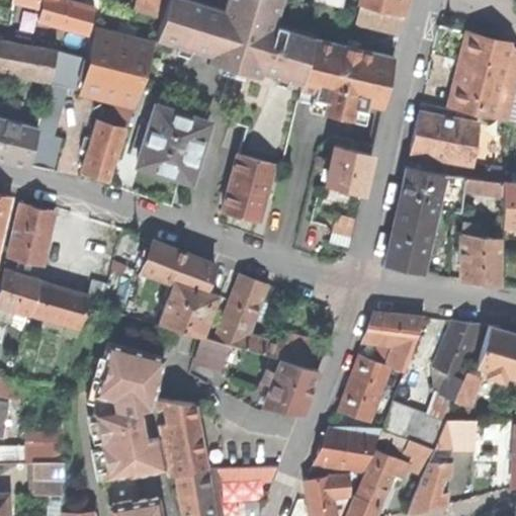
[(15,0),(15,4),(45,10),(46,0),(15,0)]
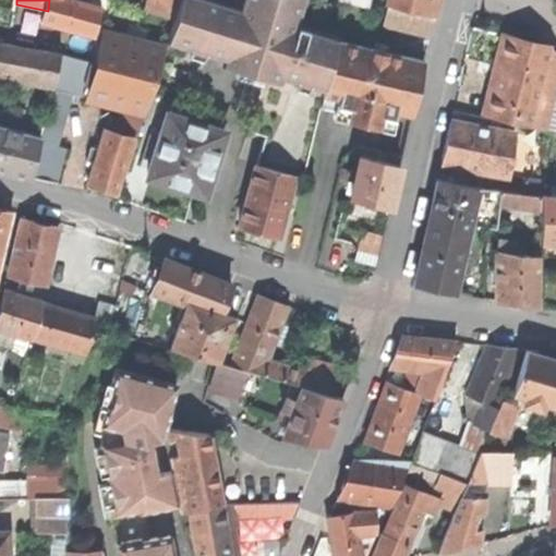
[(49,0),(48,11),(44,25),(96,38),(103,11),(60,0),(49,0)]
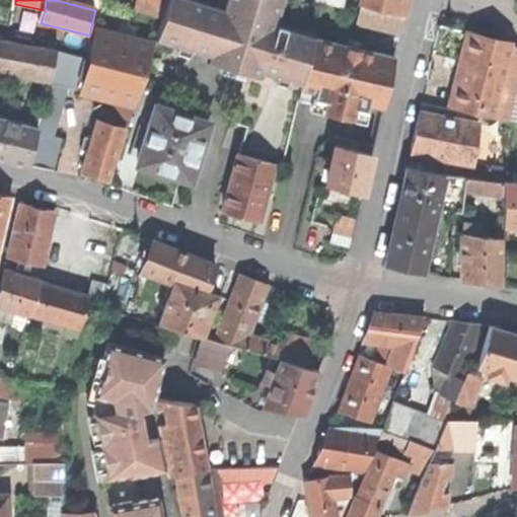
[(139,0),(136,12),(163,20),(169,0),(139,0)]
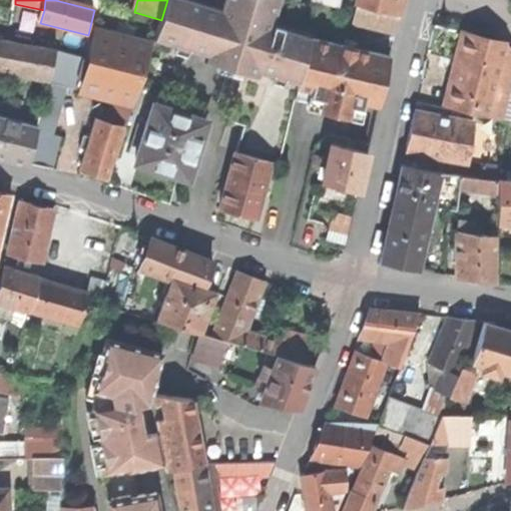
[(167,0),(161,20),(154,43),(224,65),(245,71),(258,75),(259,72),(299,84),(313,38),(314,35),(275,23),(281,0),(223,0),(220,9),(189,0),(167,0)]
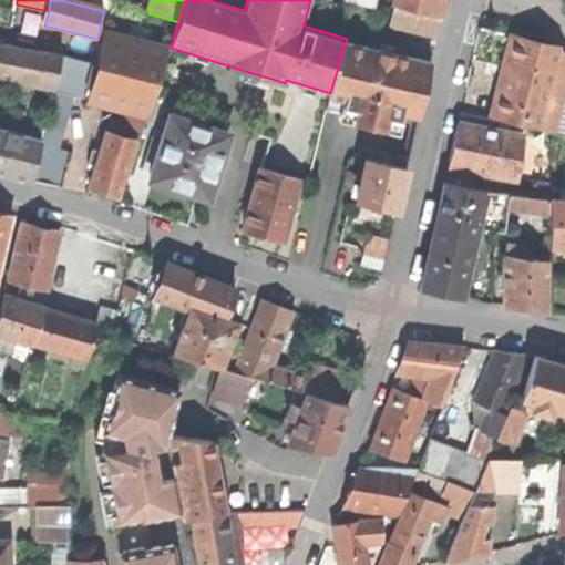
[(346,0),(377,10),(378,0),(346,0)]
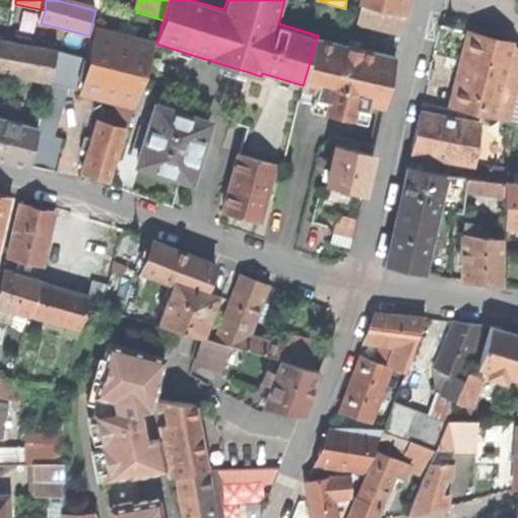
[(365,0),(364,4),(406,15),(409,0),(365,0)]
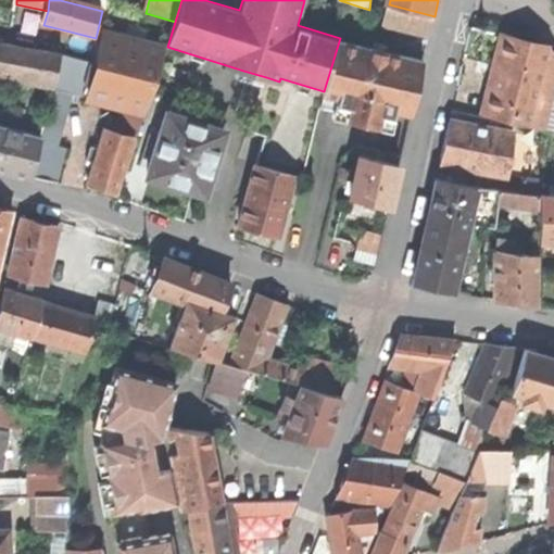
[(429,38),(435,16),(389,4),(383,27),(429,38)]
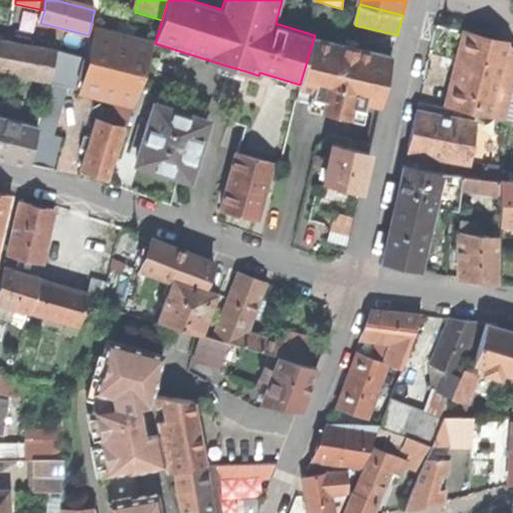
[(90,58),(80,92),(116,99),(136,104),(154,45),(97,31),(90,58)]
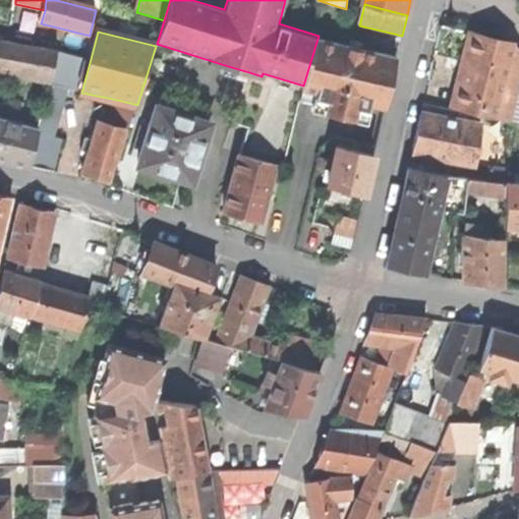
[(463,90),(502,99),(504,89),(515,45),(475,36),(467,70),(463,90)]
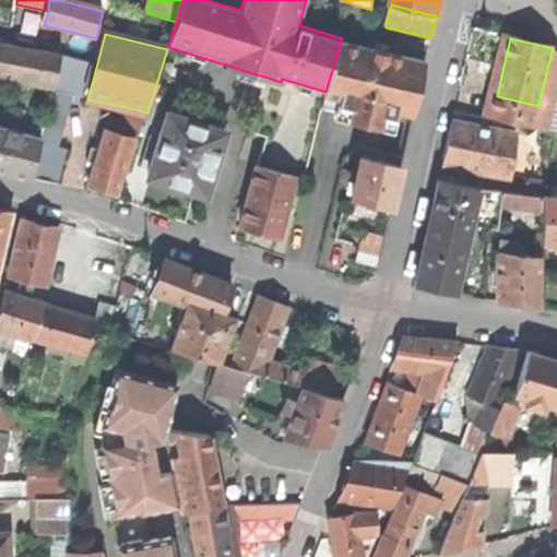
[(327,96),(341,99),(340,107),(353,109),(351,118),(350,123),(362,126),(381,130),(383,118),(396,121),(399,114),(414,118),(427,62),(391,54),(377,50),(341,42),(326,92),(327,96)]
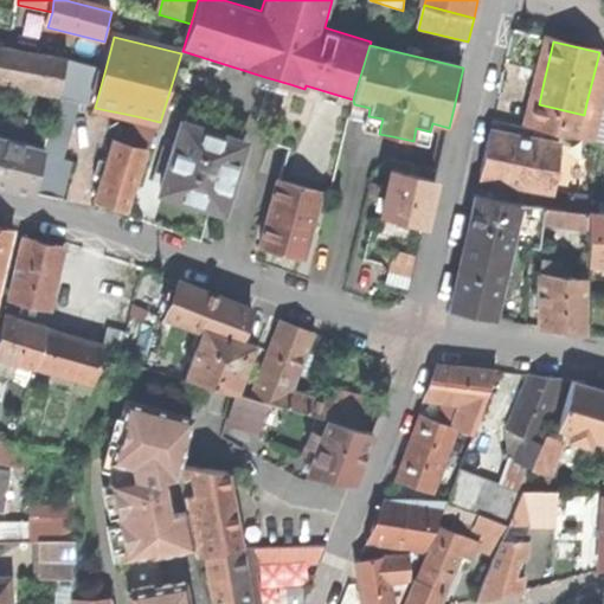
[(0,76),(6,77),(5,87),(60,98),(69,59),(0,46),(0,76)]
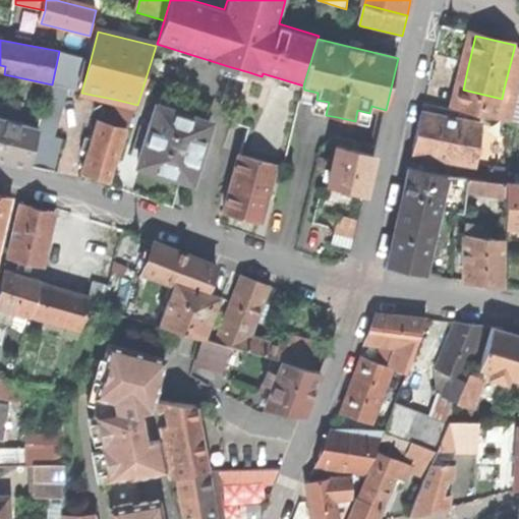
[(353,41),(351,47),(364,50),(365,44),(353,41)]
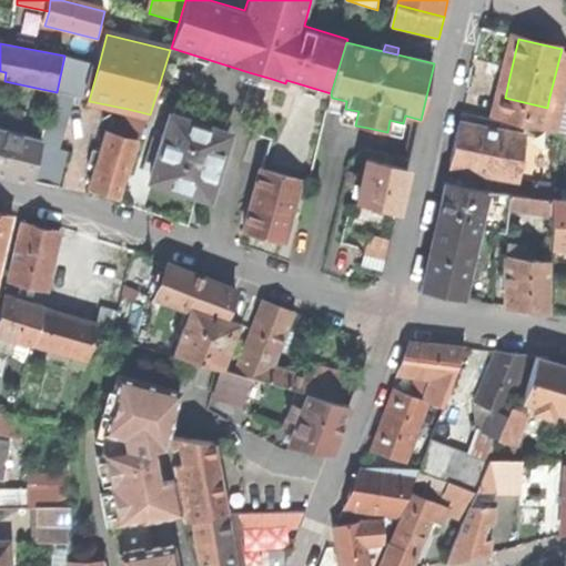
[(565,54),(562,49),(549,97),(559,99),(565,72),(565,54)]
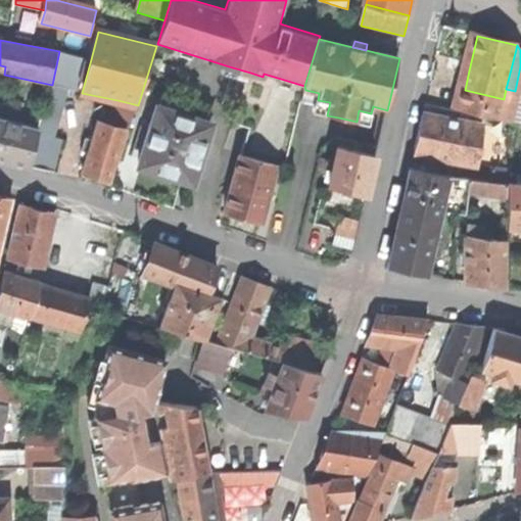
[(69,90),(82,93),(91,59),(59,51),(52,85),(69,90)]
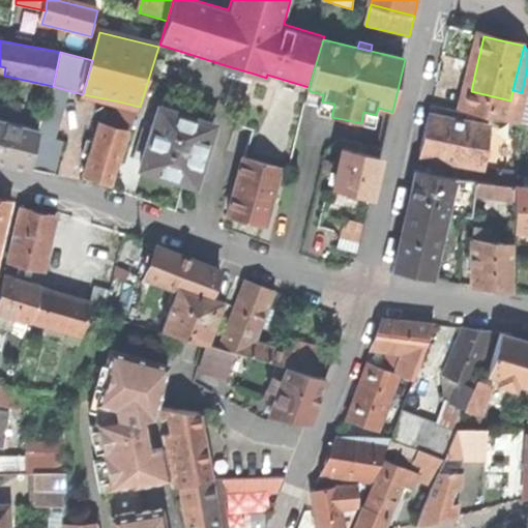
[(254,132),(245,157),(284,168),(289,170),(310,91),(309,87),(267,75),(266,78),(254,74),(237,126),(245,128),(254,132)]
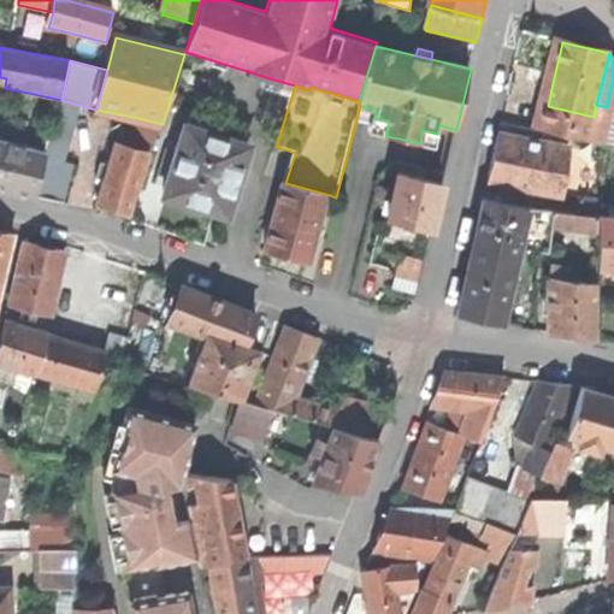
[(82,106),(62,100),(48,153),(37,196),(66,205),(76,165),(68,164),(82,106)]
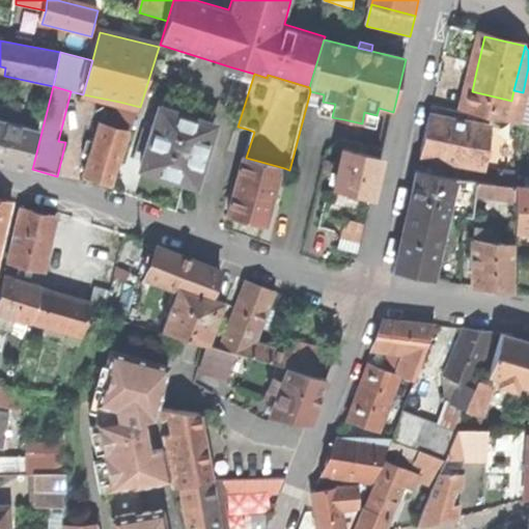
[(511,101),(472,91),(467,111),(507,120),(509,112),(511,101)]
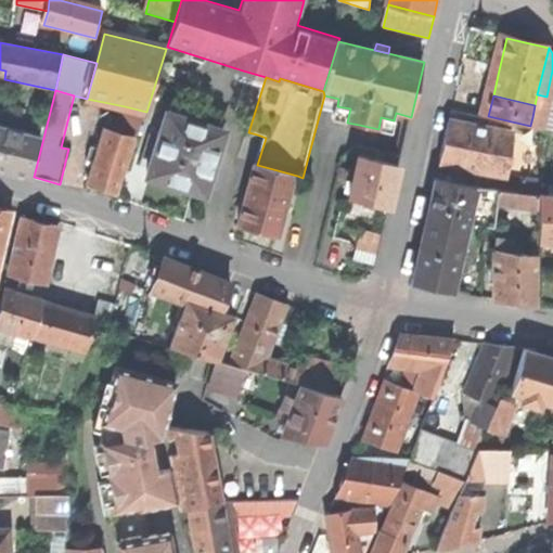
[(146,112),(125,106),(120,134),(133,138),(138,139),(146,112)]
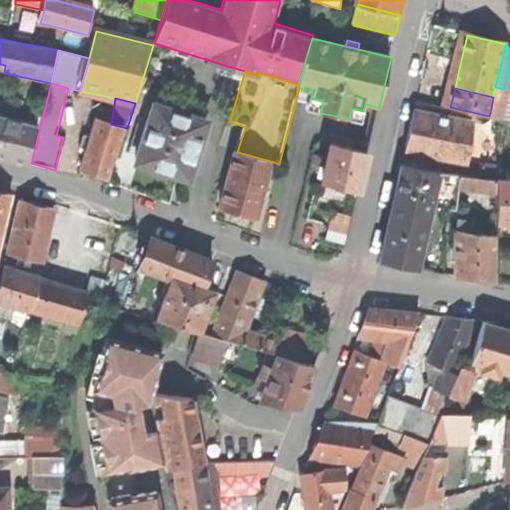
[(154,102),(134,166),(156,173),(192,185),(213,120),(154,102)]
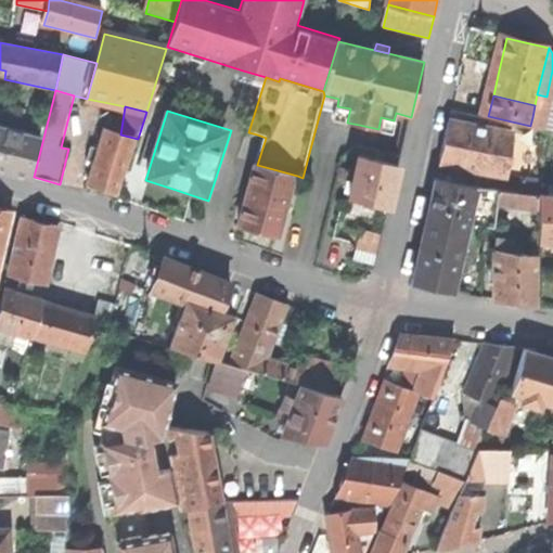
[(552,120),(532,117),(530,126),(529,127),(552,131),(552,120)]
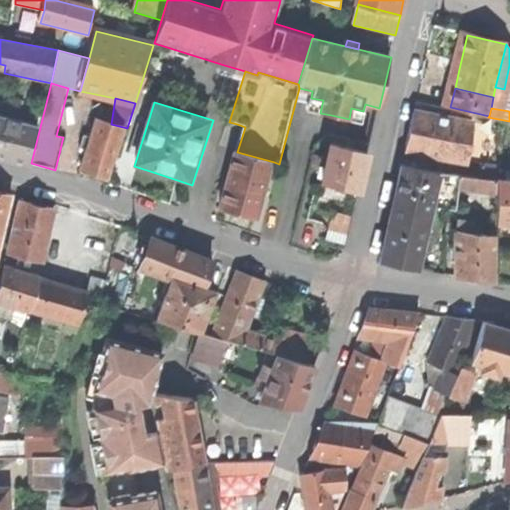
[(411,131),(406,151),(468,163),(473,124),(415,113),(411,131)]
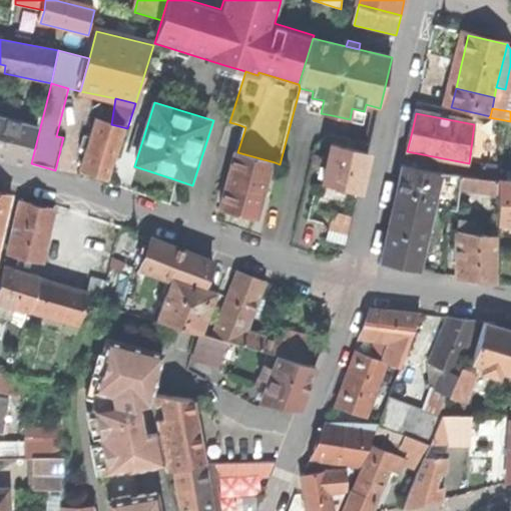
[(40,127),(0,117),(0,160),(30,168),(31,163),(40,127)]
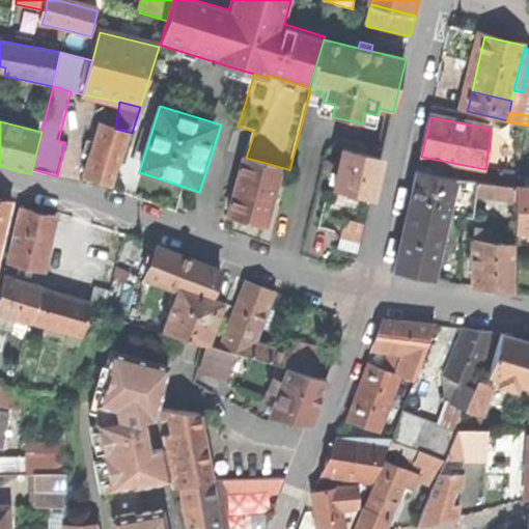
[(100,123),(84,177),(96,182),(111,186),(118,164),(122,166),(132,133),(128,132),(115,129),(100,123)]
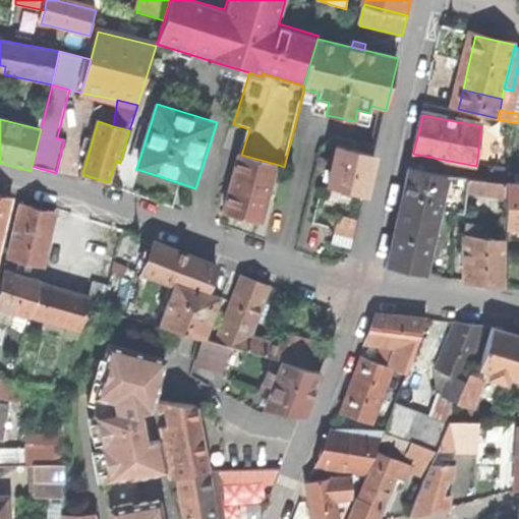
[(365,195),(368,196),(378,156),(376,156),(335,146),(325,186),(365,195)]
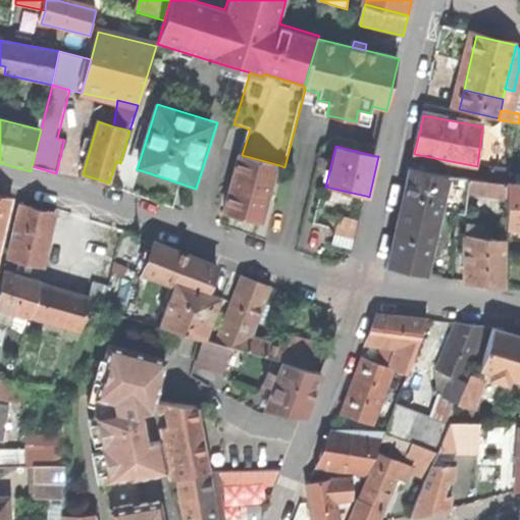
[(239,154),(222,213),(264,225),(279,165),(242,155),(239,154)]
